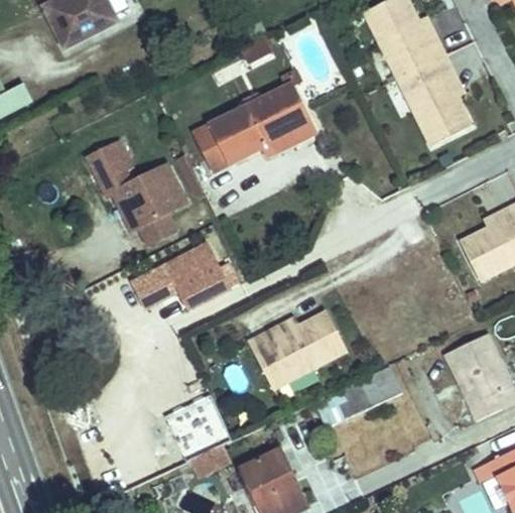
[(119,20),(108,0),(52,0),(42,5),(65,48),(119,20)]
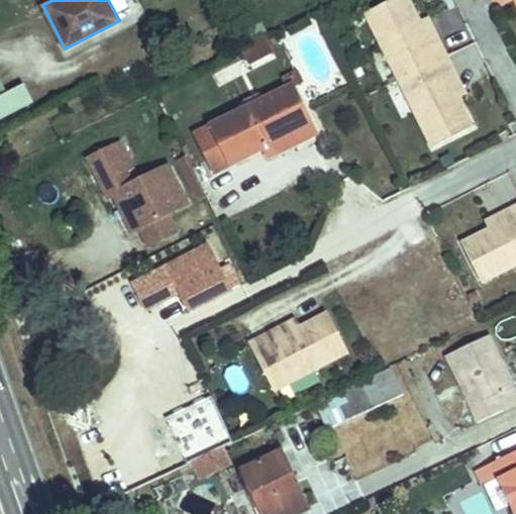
[(456,102),(442,76),(450,71),(433,39),(425,43),(402,0),(385,0),(362,12),(433,145),(470,125),(456,102)]
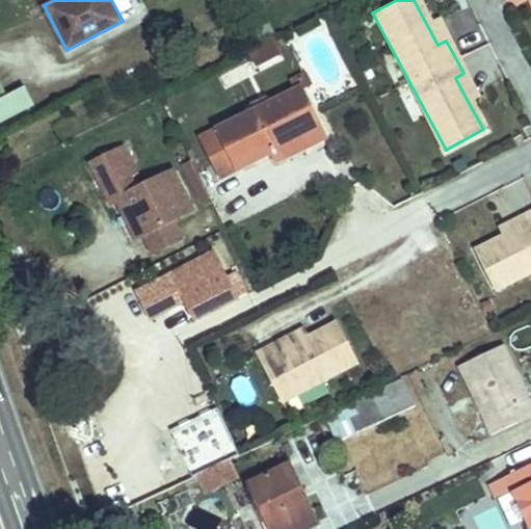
[(437,45),(446,41),(431,14),(423,18),(437,45)]
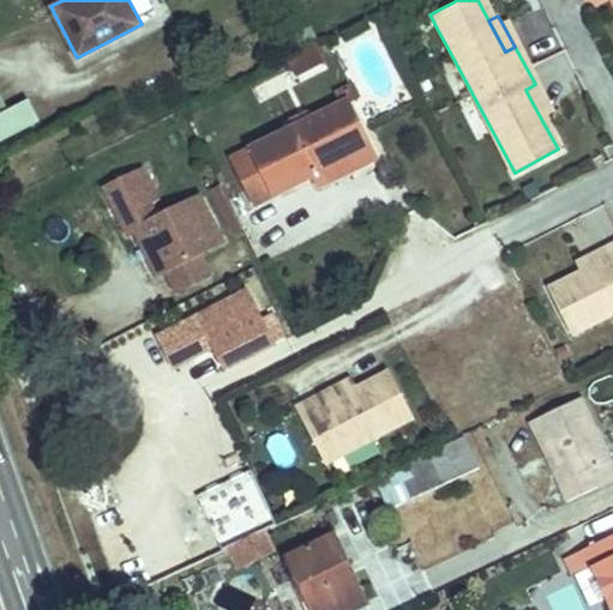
[(316,36),(310,25),(295,32),(301,43),(316,36)]
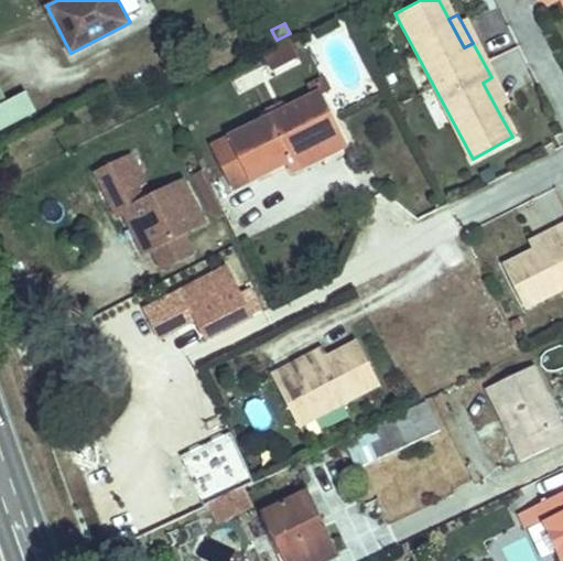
[(298,53),(291,40),(263,53),(270,67),(298,53)]
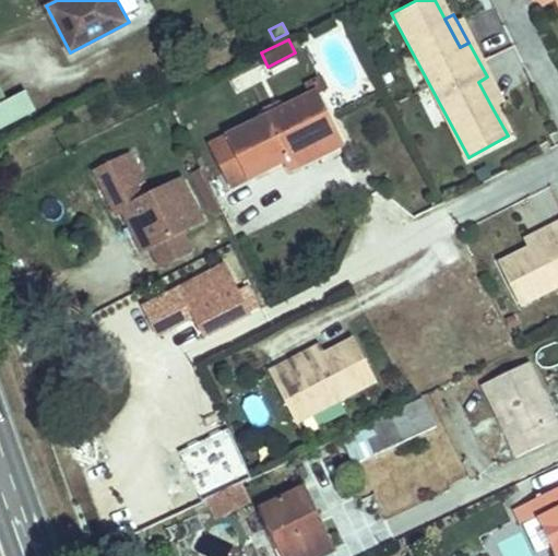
[(316,90),(316,91),(324,86),(320,77),(311,81),(316,90)]
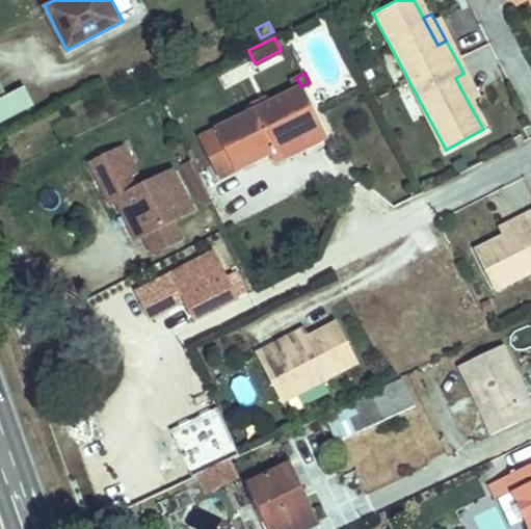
[(478,100),(463,73),(455,78),(470,105),(478,100)]
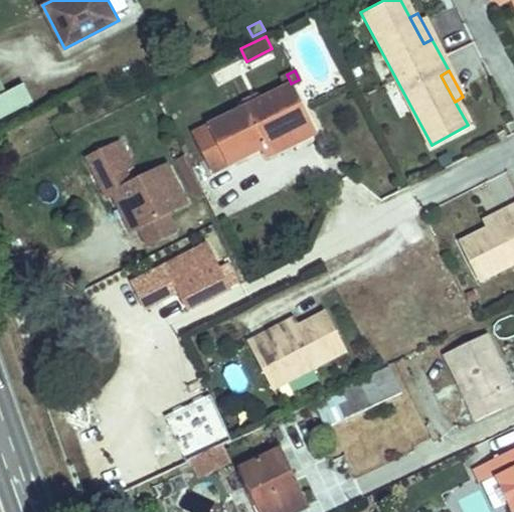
[(0,113),(31,98),(21,77),(4,87),(0,77),(0,113)]
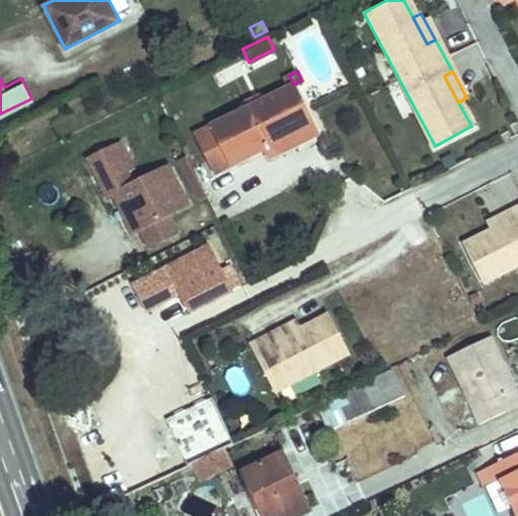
[(302,139),(288,111),(303,103),(293,84),(293,83),(196,132),(215,169),(264,145),(270,156),(302,139)]
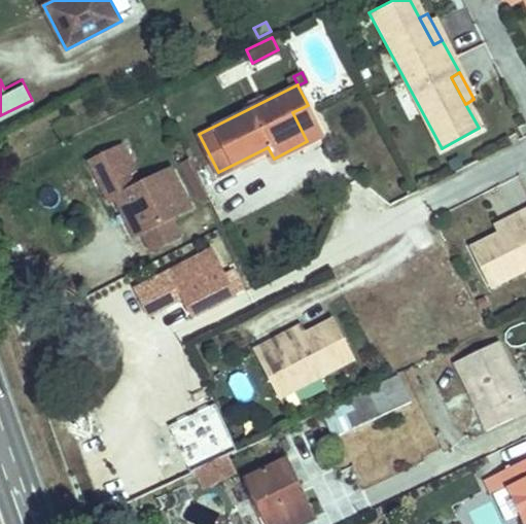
[(322,134),(308,105),(292,112),(307,141),(322,134)]
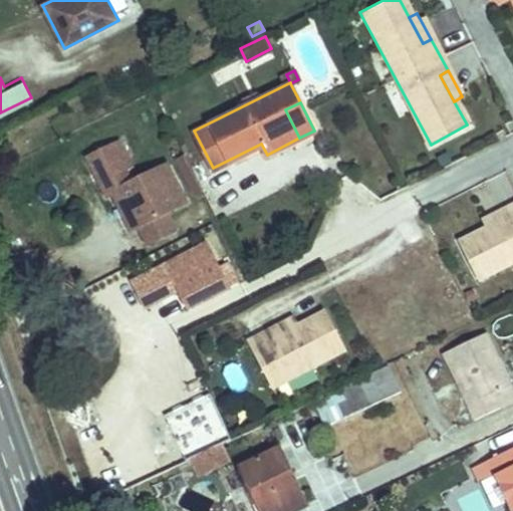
[(166,210),(186,201),(167,163),(132,181),(124,168),(132,165),(119,141),(87,157),(107,195),(112,192),(124,214),(131,210),(139,226),(166,210)]
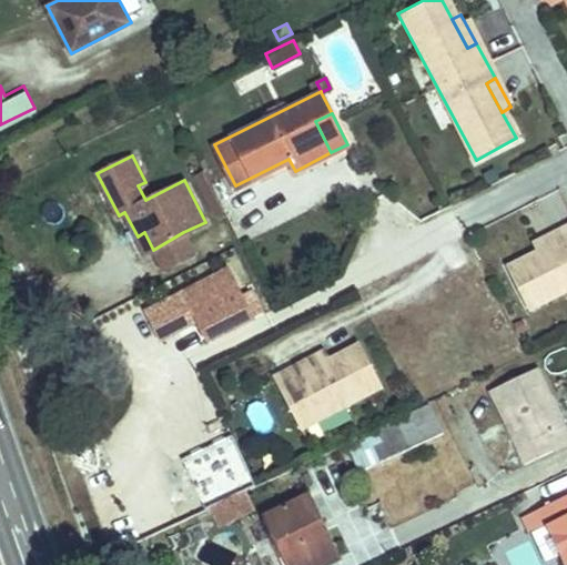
[(224,209),(205,169),(195,173),(215,213),(224,209)]
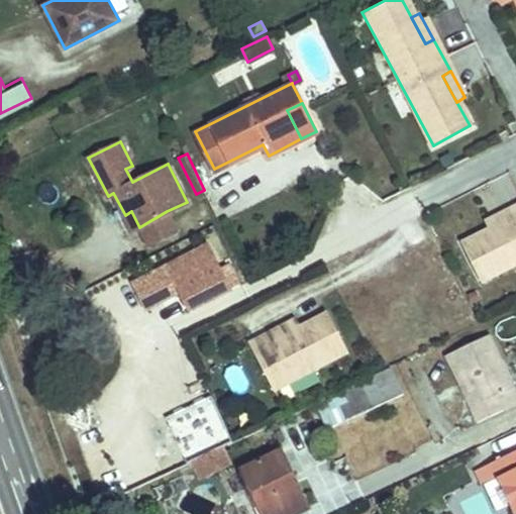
[(477,278),(515,259),(515,202),(507,207),(511,216),(484,228),(458,239),(477,278)]
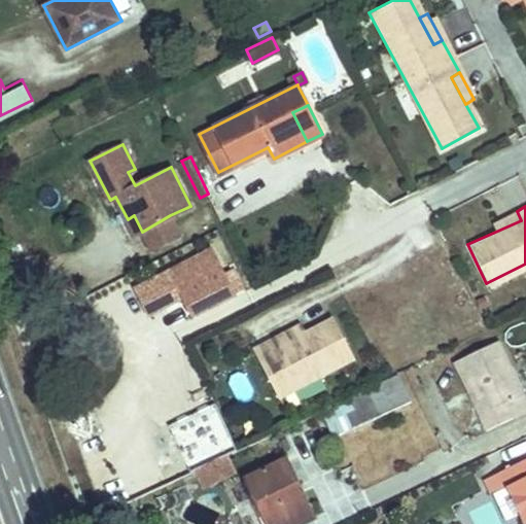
[(521,220),(517,211),(489,224),(493,233),(521,220)]
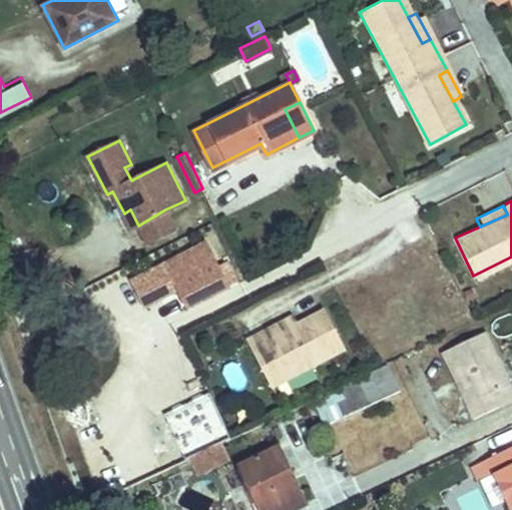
[(130,209),(124,213),(131,228),(138,225),(130,209)]
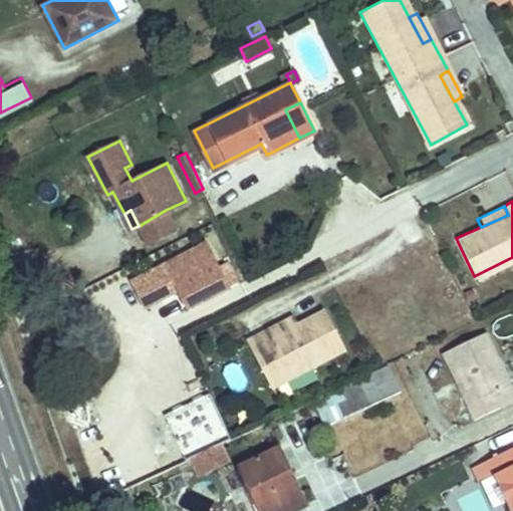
[(166,210),(139,226),(147,243),(176,229),(166,210)]
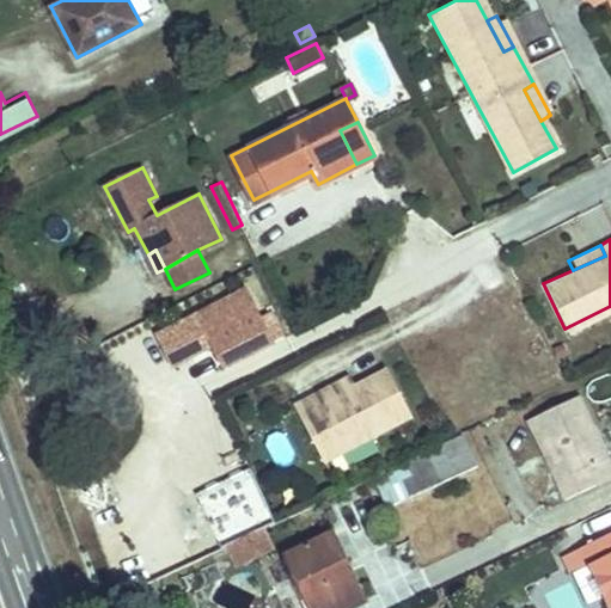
[(272,341),(245,287),(226,296),(242,327),(213,342),(224,364),(272,341)]
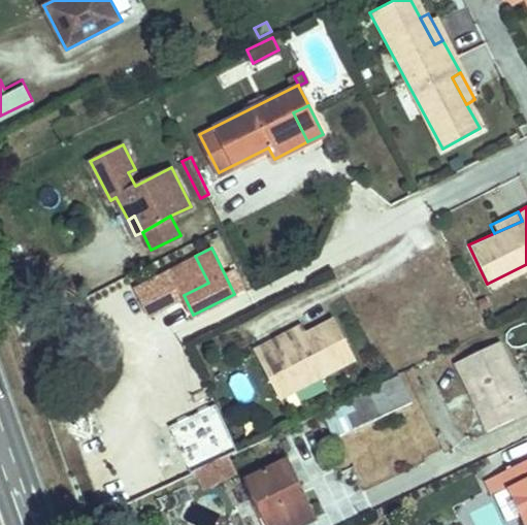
[(170,268),(184,295),(208,283),(195,256),(170,268)]
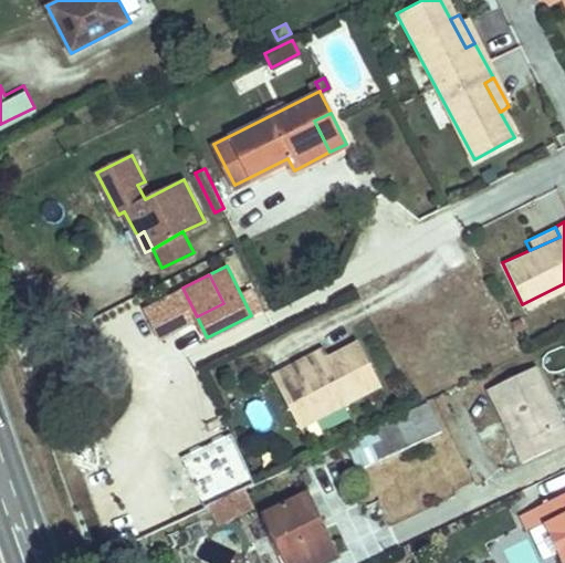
[(380,383),(358,340),(327,356),(302,368),(297,360),(273,372),(301,425),(380,383)]
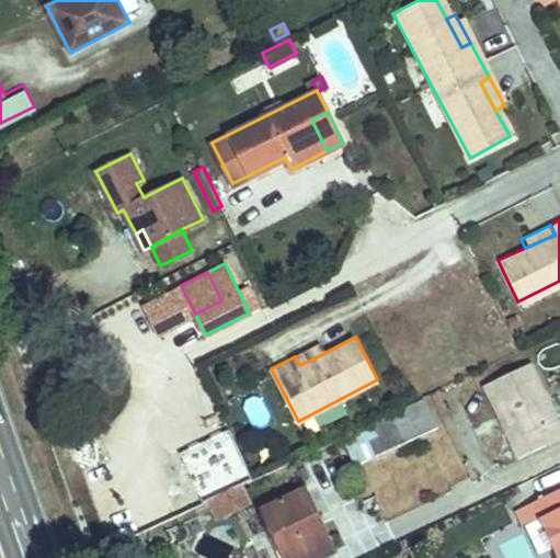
[(320,344),(295,356),(299,365),(324,353),(320,344)]
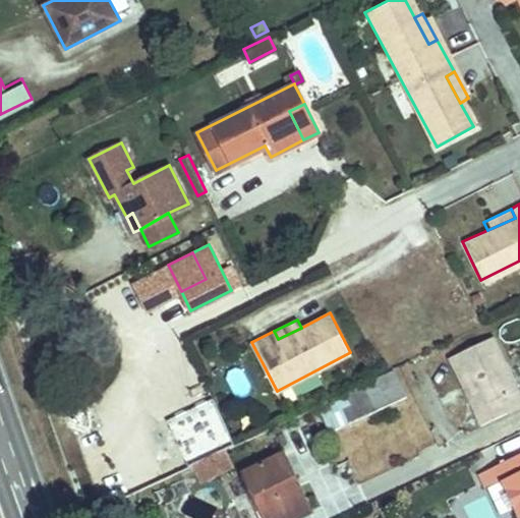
[(475,426),(481,423),(507,411),(500,397),(517,389),(493,337),(451,356),(474,409),(468,411),(475,426)]
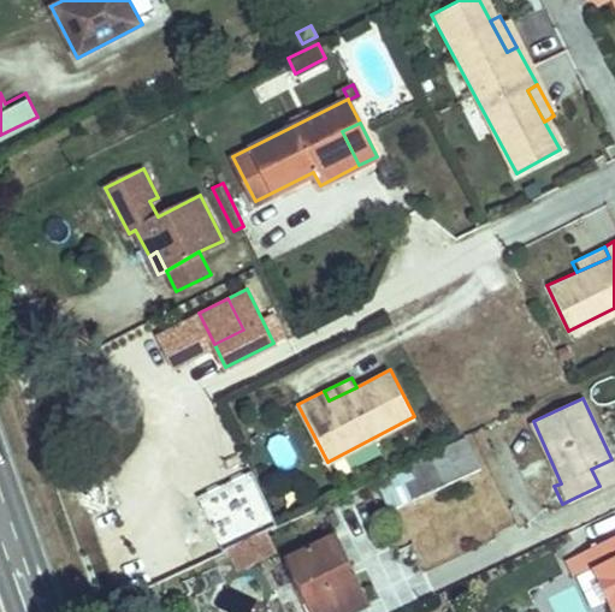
[(287,432),(265,439),(276,468),(296,459),(287,432)]
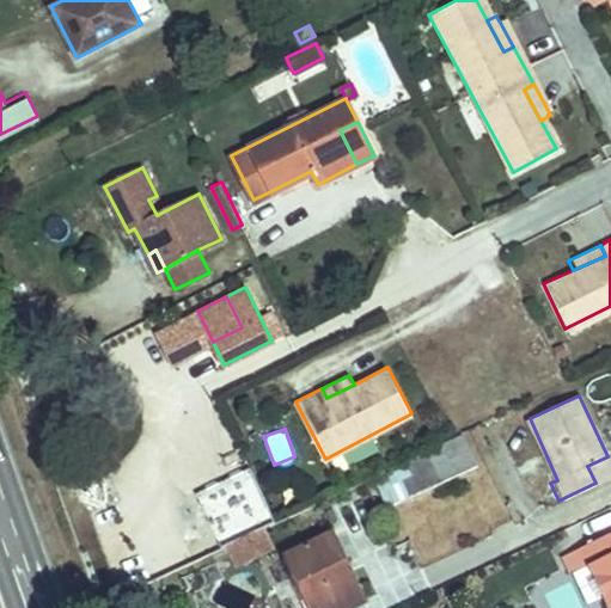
[(388,505),(476,461),(462,434),(373,478),(388,505)]
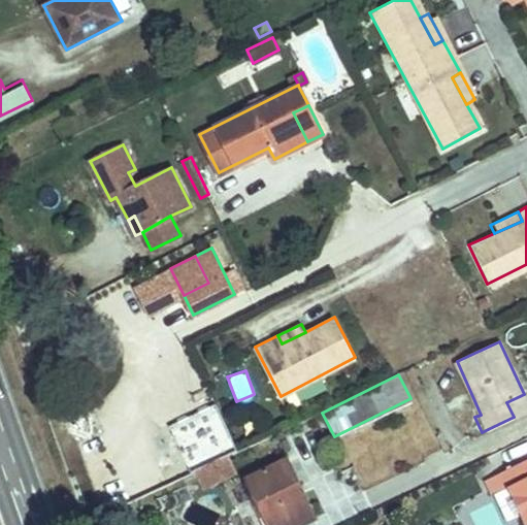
[(192,469),(203,488),(234,468),(223,450),(192,469)]
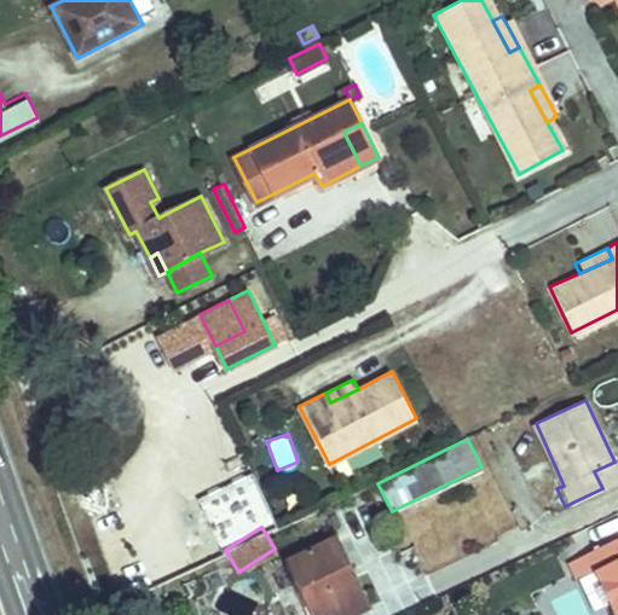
[(351,614),(370,605),(336,537),(289,560),(316,614),(351,614)]
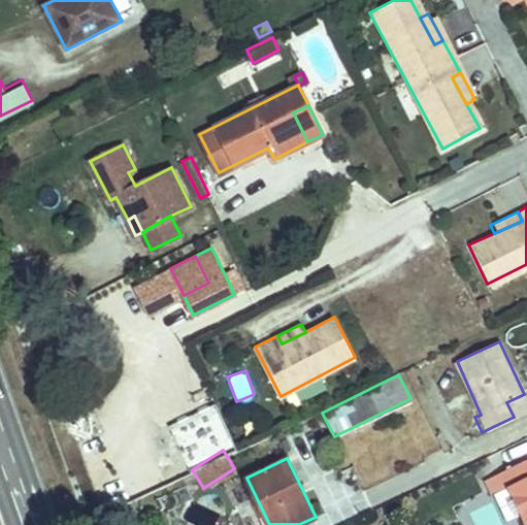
[(526,458),(501,471),(526,523),(526,458)]
